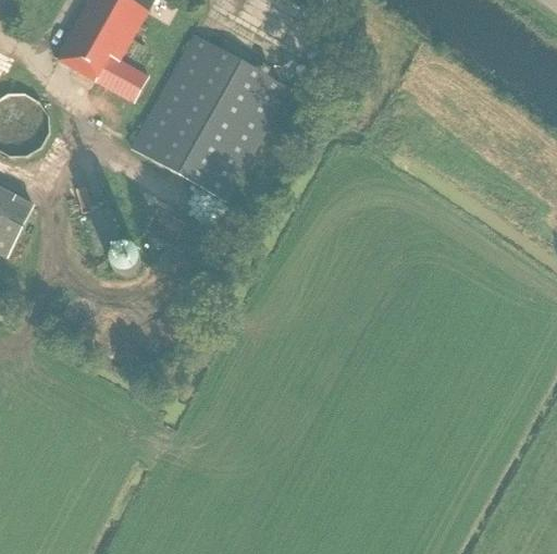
[(87,0),(56,59),(97,82),(97,81),(135,102),(149,76),(120,60),(152,0),(87,0)]
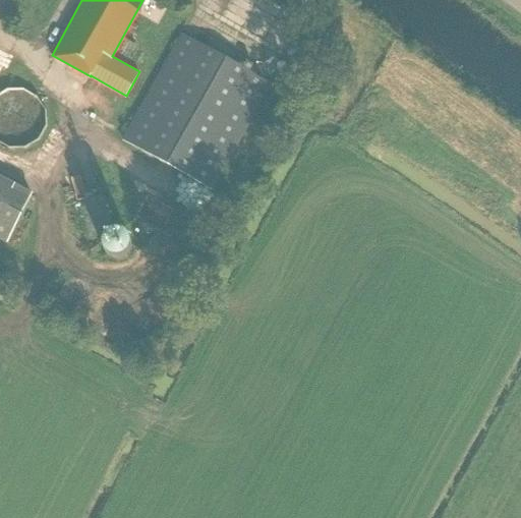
[(212,186),(271,81),(182,32),(123,137),(212,186)]
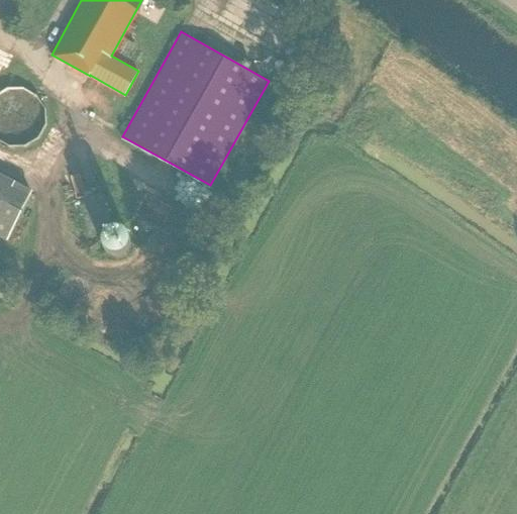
[(15,143),(24,141),(32,137),(38,131),(42,123),(44,114),(42,105),(38,97),(32,91),(24,87),(15,85),(6,87),(0,89),(0,137),(6,141),(15,143)]
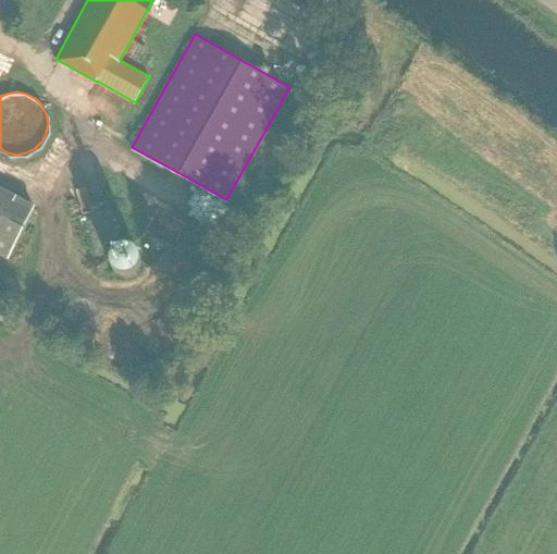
[(0,254),(9,259),(37,205),(0,186),(0,254)]
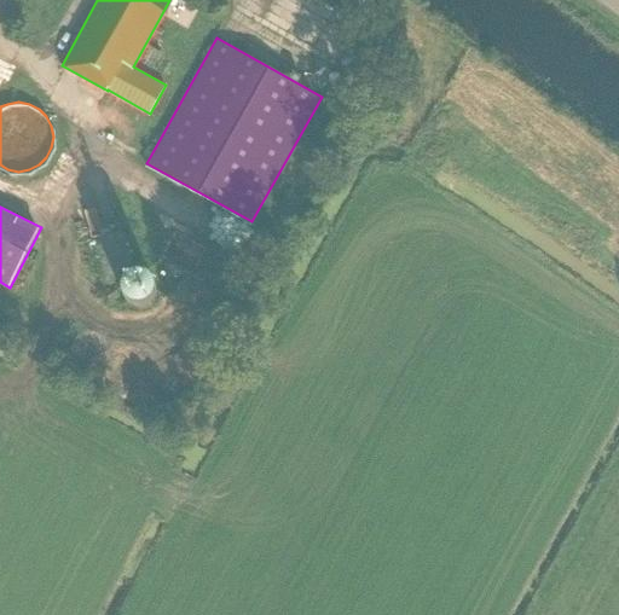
[(137,306),(144,306),(151,302),(155,296),(157,289),(155,282),(151,276),(144,273),(137,273),(129,276),(125,282),(123,289),(125,296),(129,302),(137,306)]
